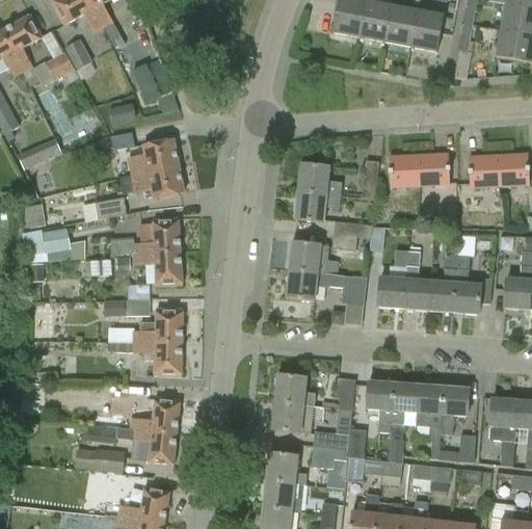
[(63,24),(83,14),(95,33),(103,28),(88,0),(58,0),(52,3),(63,24)]
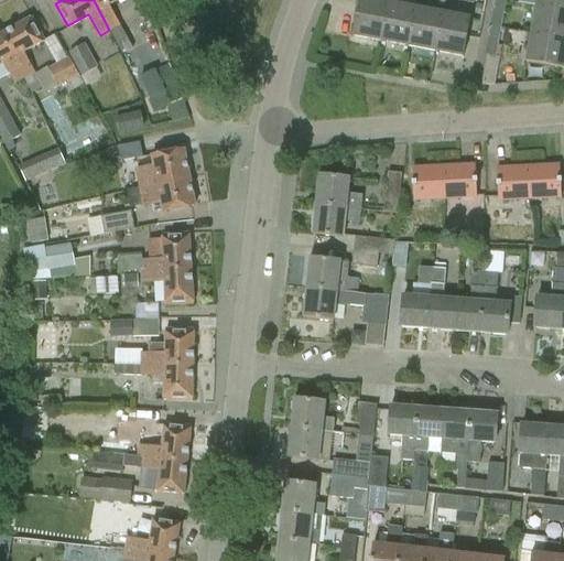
[(120,23),(108,2),(112,0),(94,0),(109,30),(114,36),(123,31),(119,24),(120,23)]
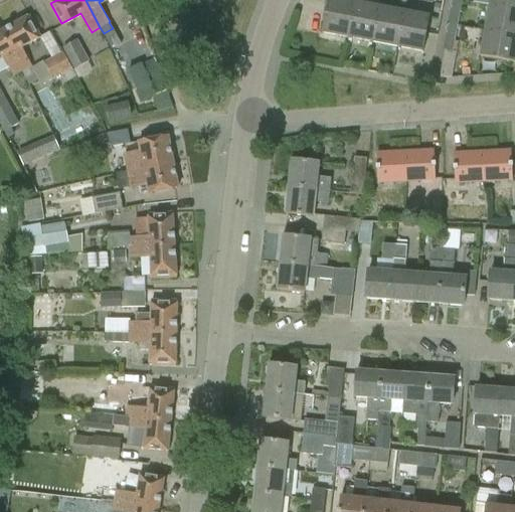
[(326,0),(321,29),(347,34),(353,0),(326,0)]
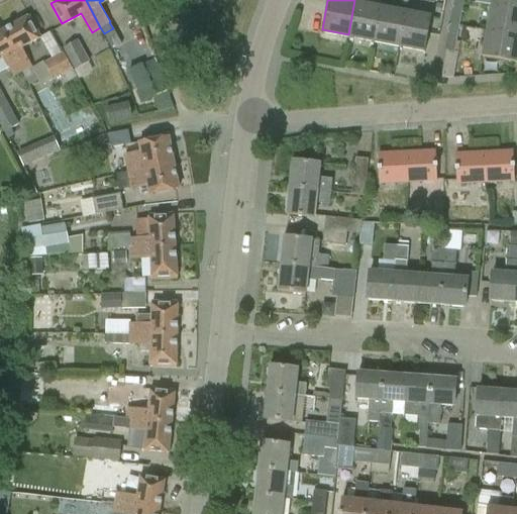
[(348,34),(374,39),(380,4),(359,0),(354,0),(348,34)]
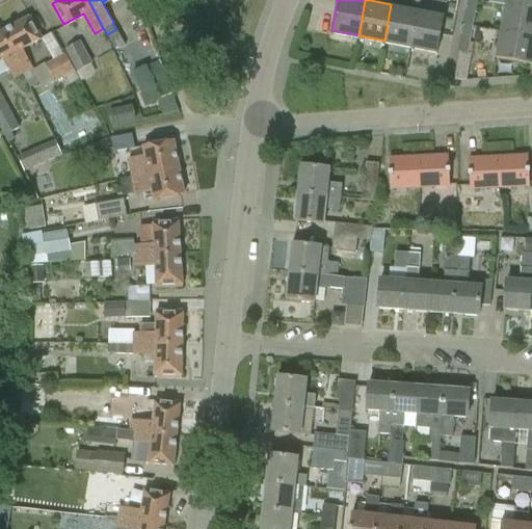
[(468,0),(463,22),(472,23),(477,0),(468,0)]
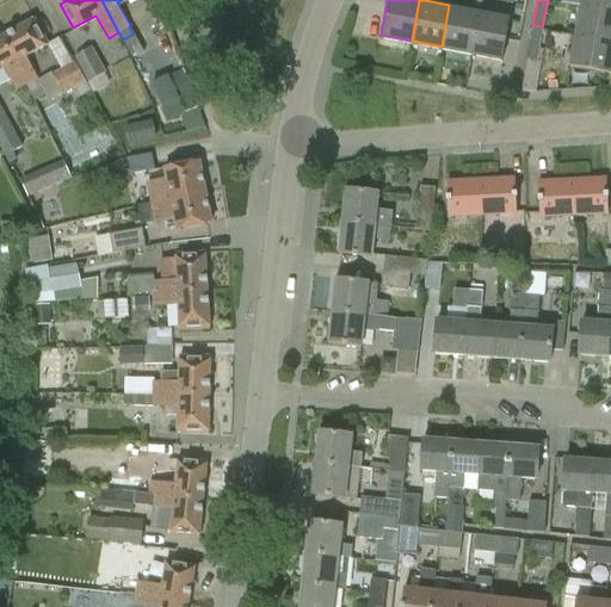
[(610,39),(610,8),(579,2),(573,32),(610,39)]
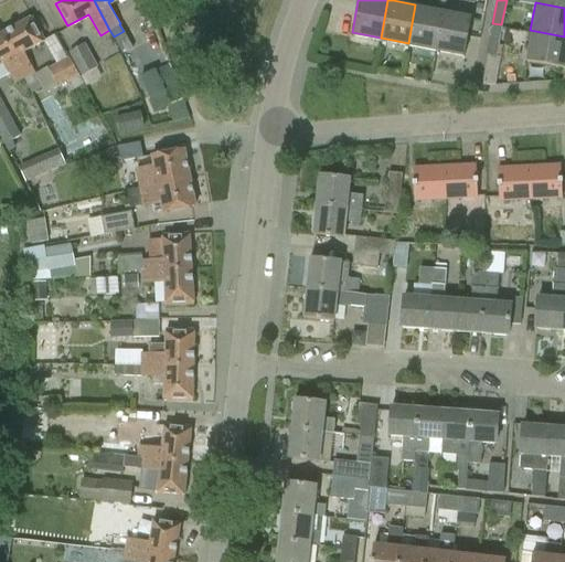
[(408,43),(436,49),(444,10),(415,4),(408,43)]
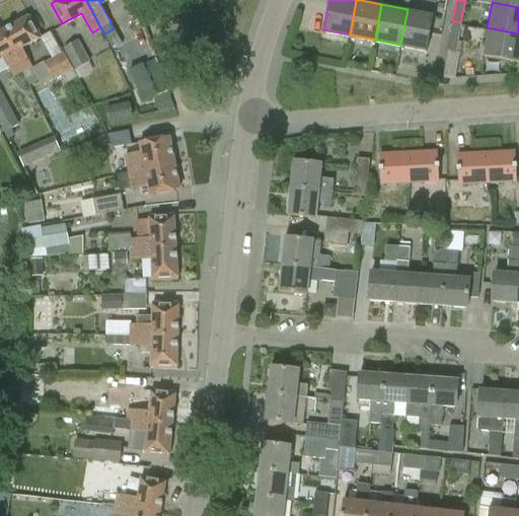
[(433,13),(408,9),(400,45),(426,50),(433,13)]
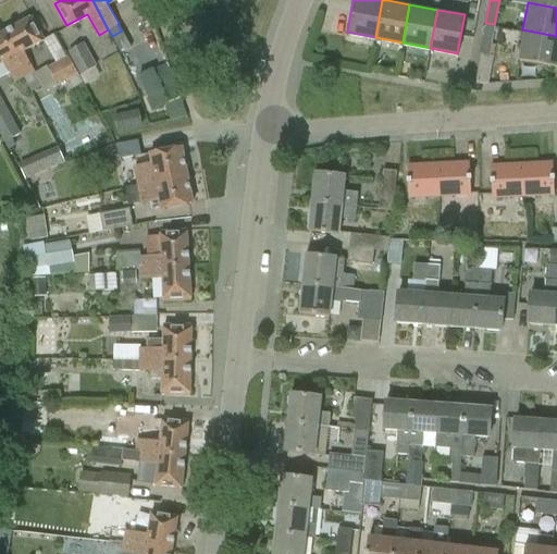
[(35,69),(24,49),(44,38),(31,15),(1,33),(25,75),(33,89),(42,84),(34,70),(35,69)]
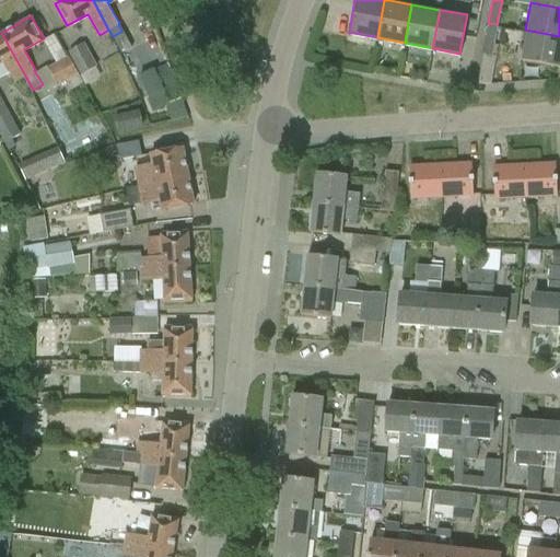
[(491,54),(497,24),(488,23),(482,51),(491,54)]
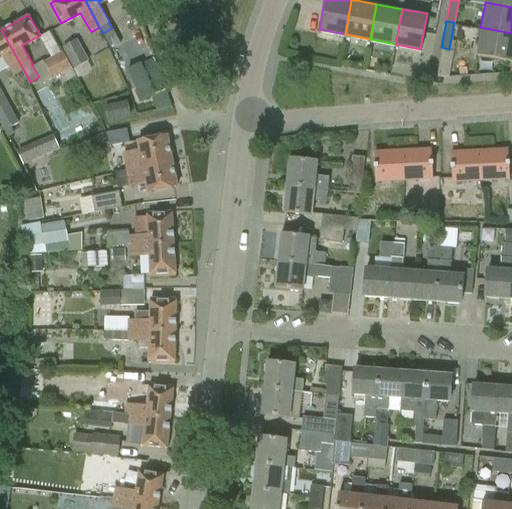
[(511,59),(511,56),(511,33),(480,27),(475,53),(511,59)]
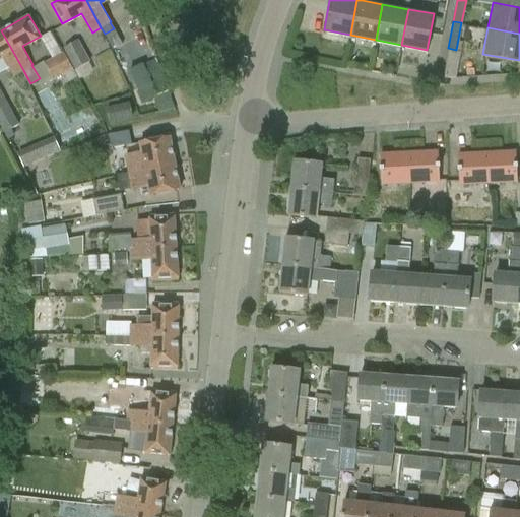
[(0,87),(0,58),(4,57),(14,75),(23,70),(1,30),(0,30),(0,122),(5,130),(18,122),(0,87)]
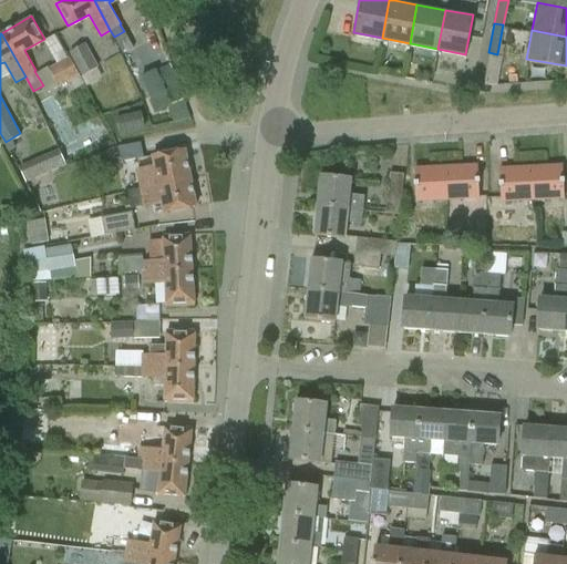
[(85,41),(70,50),(82,73),(81,74),(86,83),(102,75),(96,65),(99,64),(85,41)]
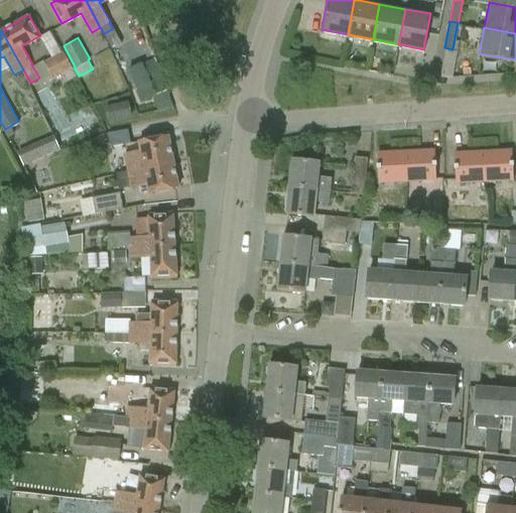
[(63,49),(44,59),(53,76),(61,72),(66,81),(77,75),(63,49)]
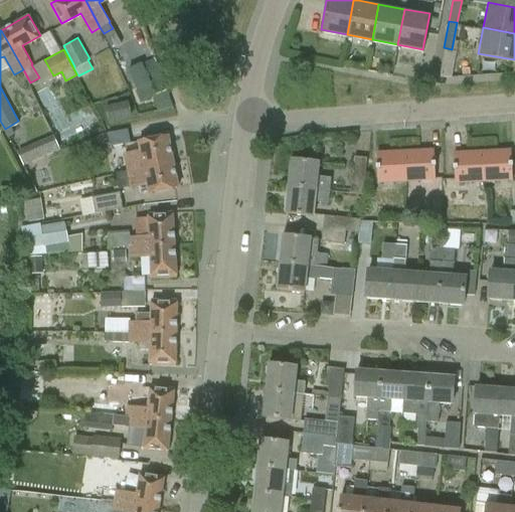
[(130,65),(142,99),(156,93),(144,60),(130,65)]
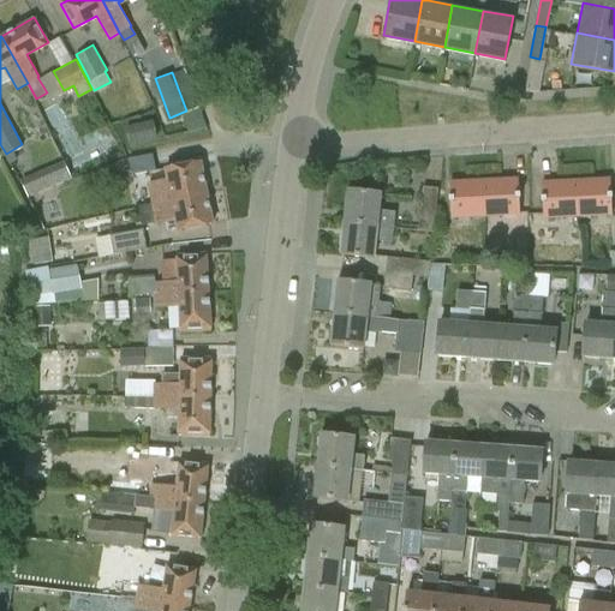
[(124,125),(129,144),(157,137),(153,119),(124,125)]
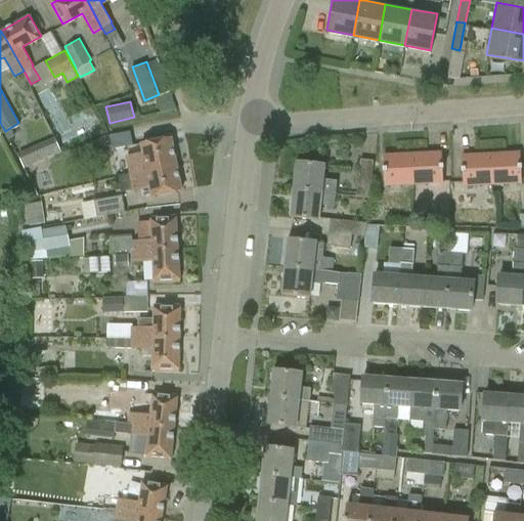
[(130,130),(106,134),(110,148),(133,144),(130,130)]
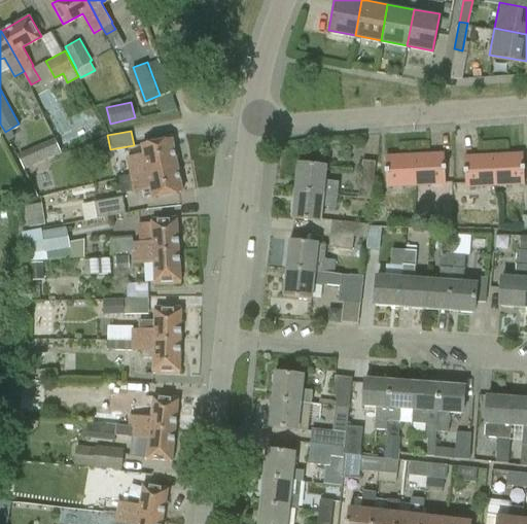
[(18,153),(24,168),(62,151),(55,137),(18,153)]
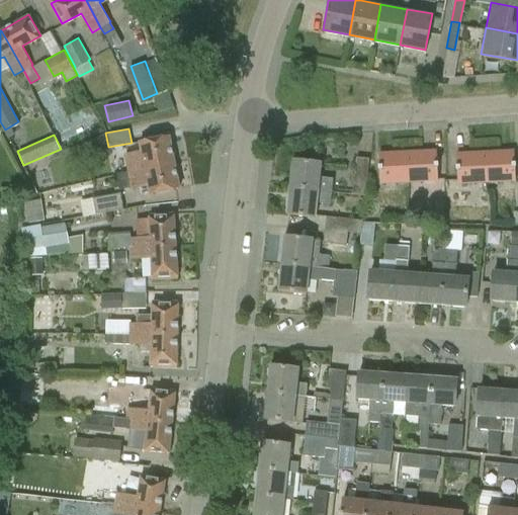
[(141,149),(123,152),(124,154),(127,170),(174,161),(169,136),(169,135),(139,141),(141,149)]
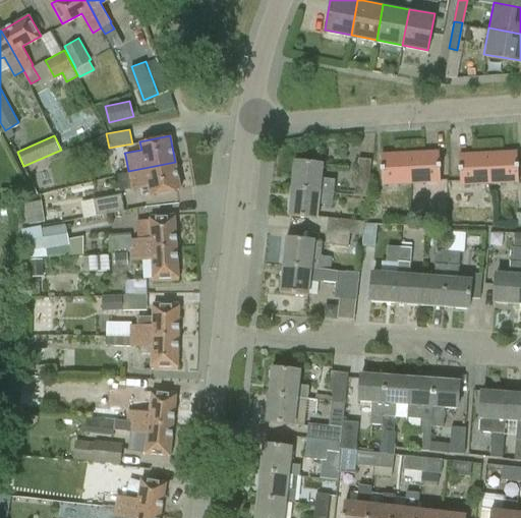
[(439,150),(410,151),(411,181),(441,180),(439,150)]
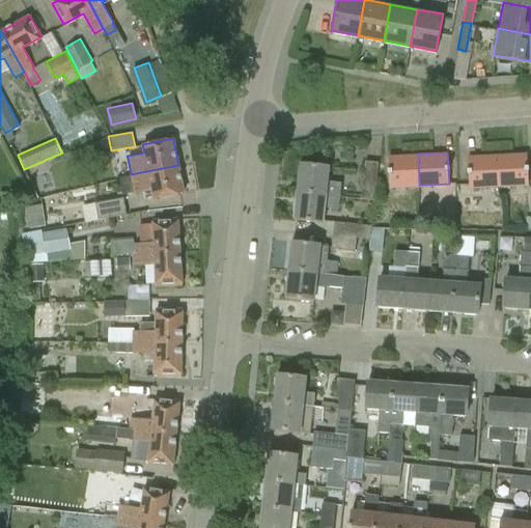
[(527,153),(498,155),(499,185),(528,184),(527,153)]
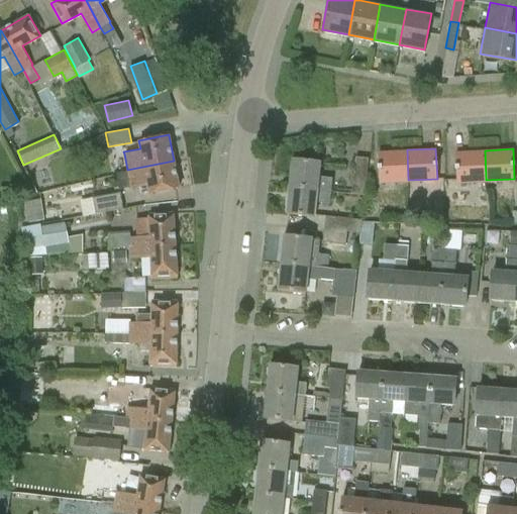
[(380,182),(408,180),(407,149),(378,151),(380,182)]
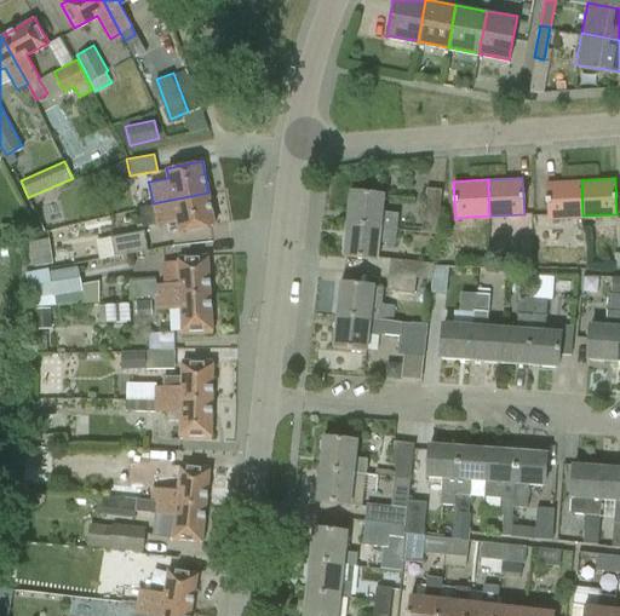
[(549,217),(583,216),(581,180),(547,182),(549,217)]
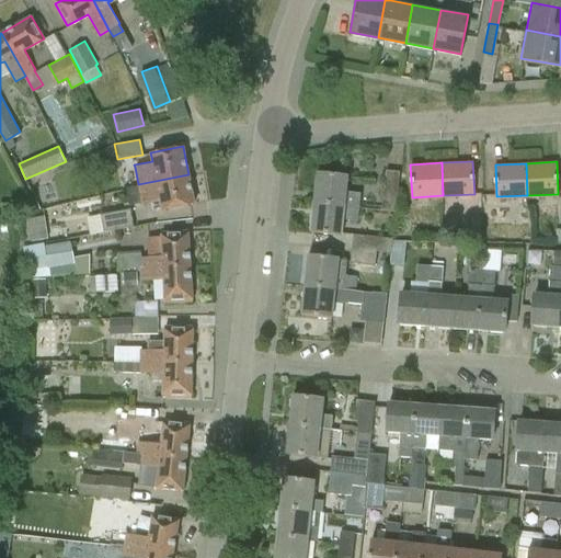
[(381,208),(396,211),(400,170),(386,169),(381,208)]
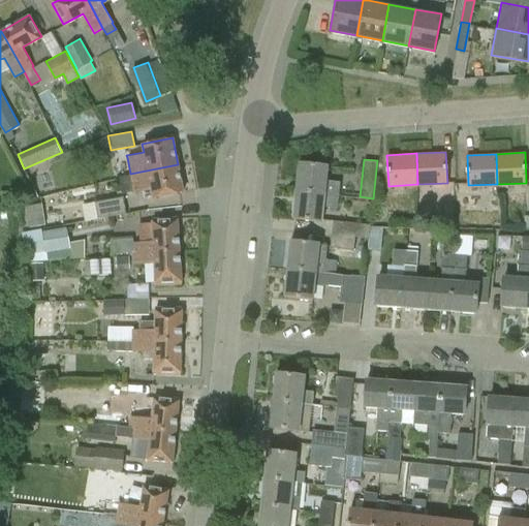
[(340,181),(325,179),(327,165),(299,162),(296,189),(339,194),(340,181)]
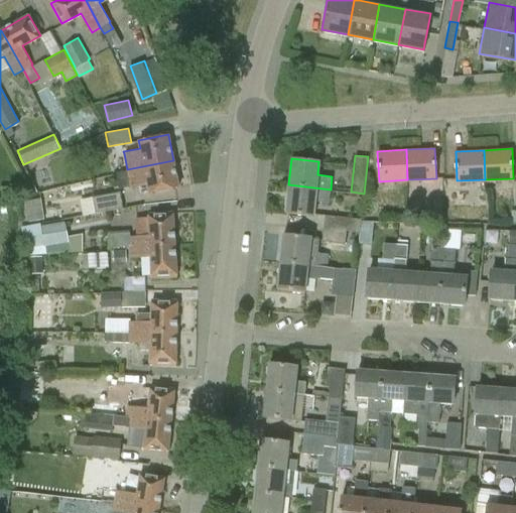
[(127,169),(116,171),(119,187),(139,183),(146,182),(148,190),(148,191),(177,185),(173,160),(127,169)]
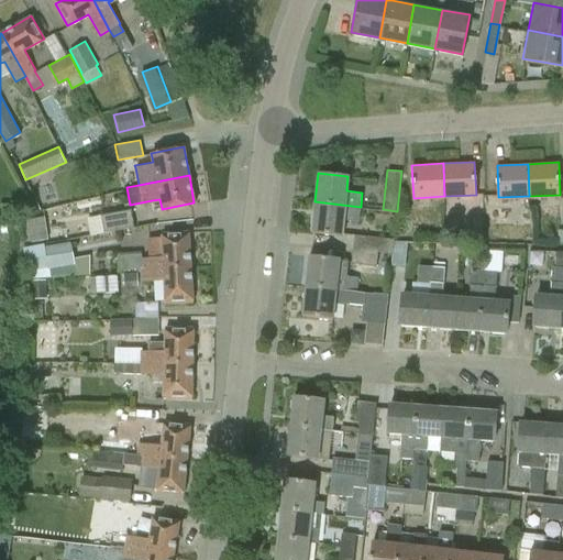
[(359,221),(361,207),(315,201),(311,231),(341,234),(343,219),(359,221)]
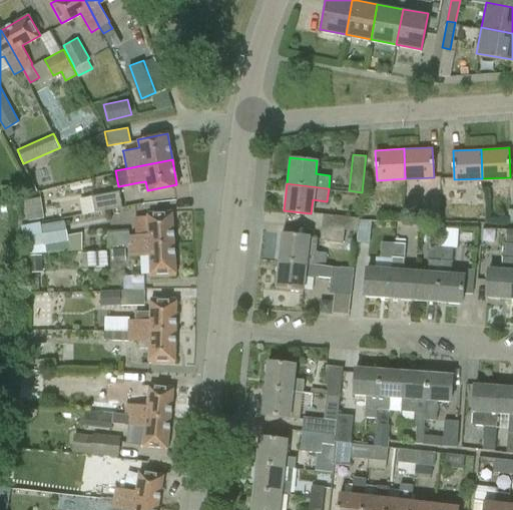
[(121,205),(119,189),(92,193),(94,209),(121,205)]
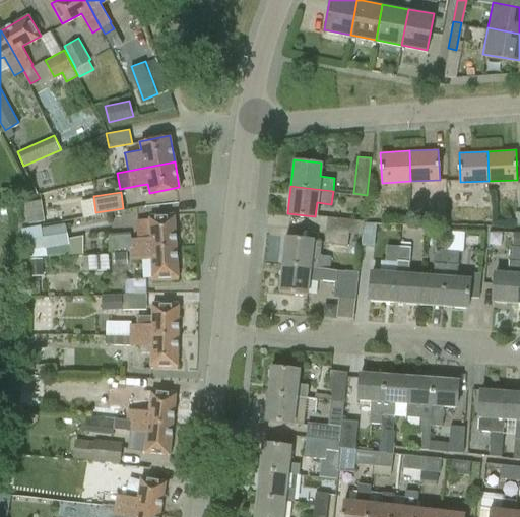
[(45,218),(42,198),(24,201),(27,221),(45,218)]
